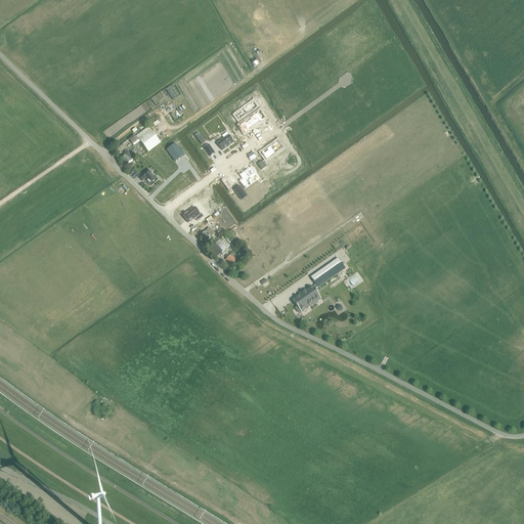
[(254,102),(235,116),(238,121),(257,107),(254,102)]
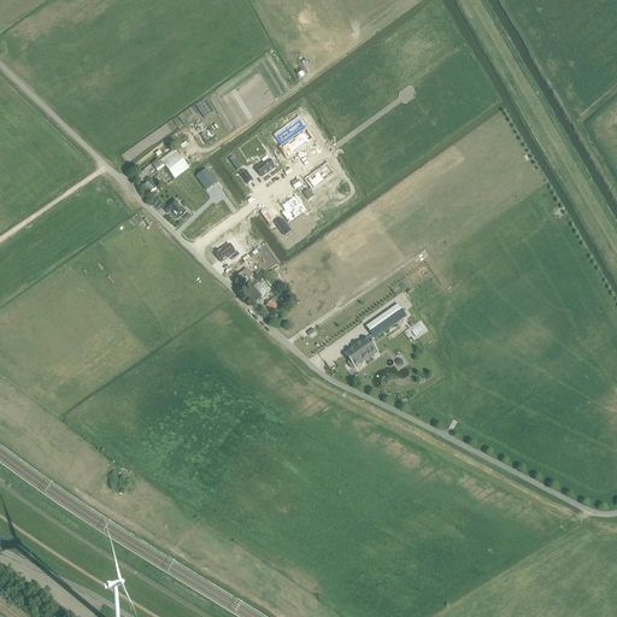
[(206,141),(216,134),(211,128),(201,135),(206,141)]
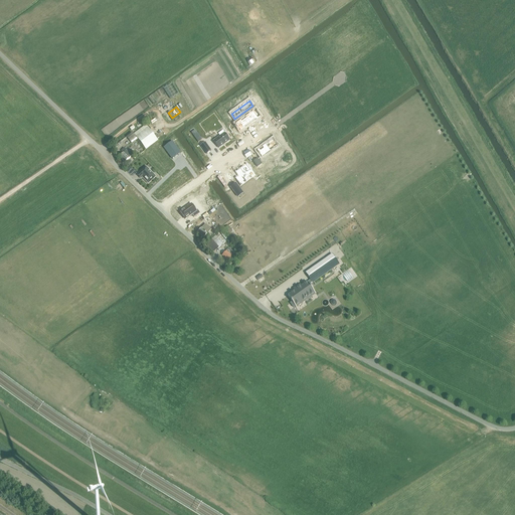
[(255,110),(235,125),(240,131),(261,116),(255,110)]
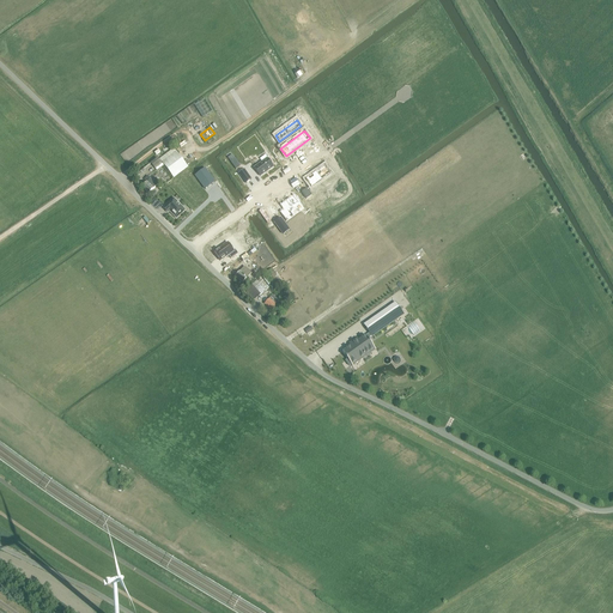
[(159,159),(163,163),(174,178),(188,168),(176,153),(174,149),(159,159)]
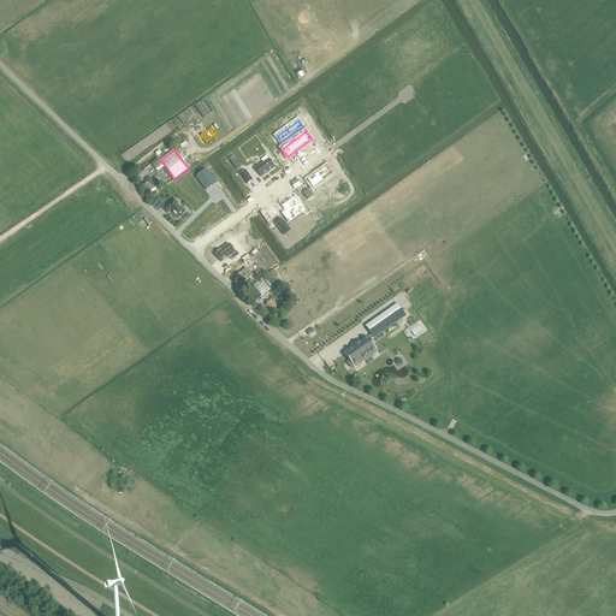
[(234,157),(229,159),(237,171),(242,167),(234,157)]
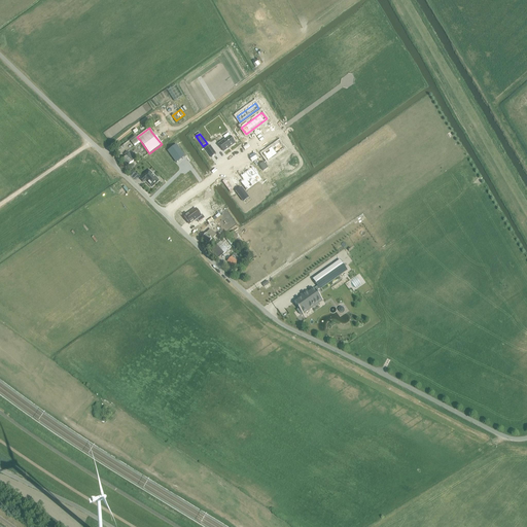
[(130,140),(133,145),(139,141),(136,136),(130,140)]
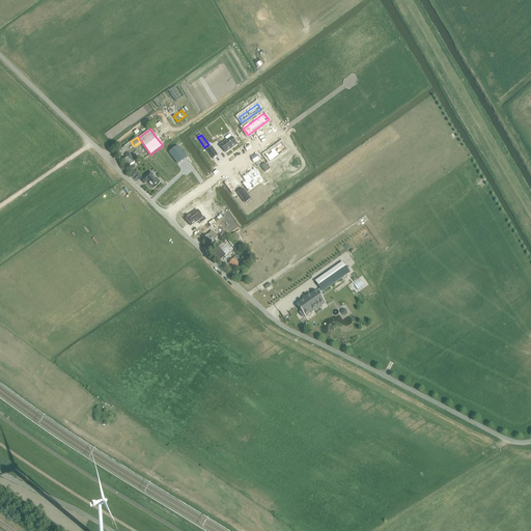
[(231,138),(220,146),(225,154),(236,145),(231,138)]
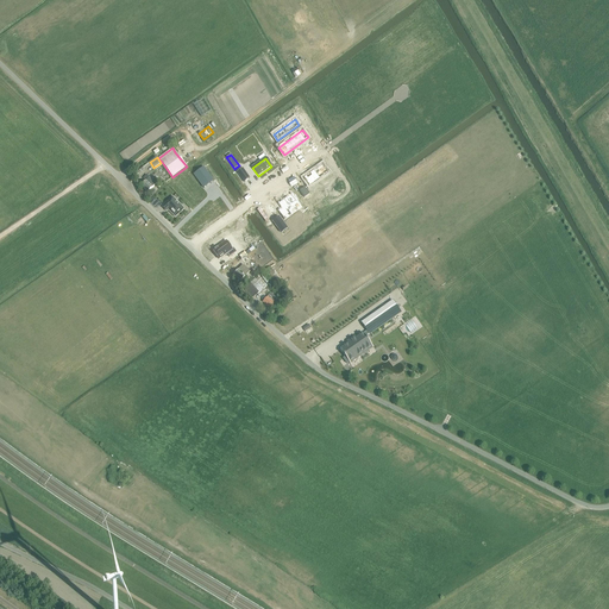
[(322,162),(301,177),(309,188),(331,173),(322,162)]
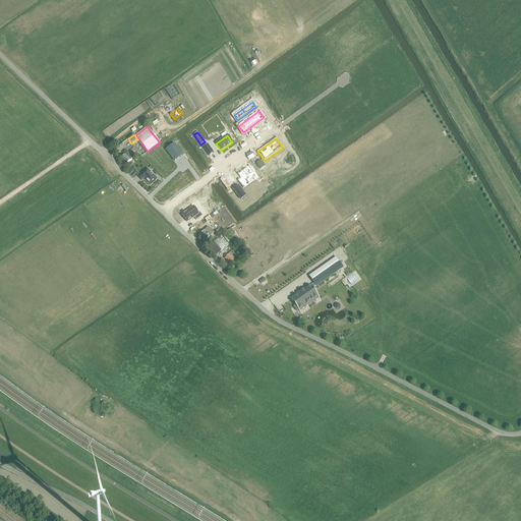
[(174,143),(166,150),(174,162),(182,155),(174,143)]
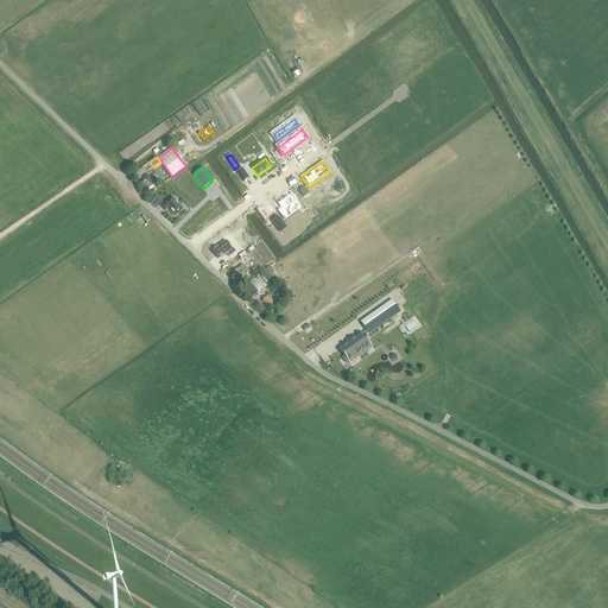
[(242,169),(236,172),(244,182),(249,178),(242,169)]
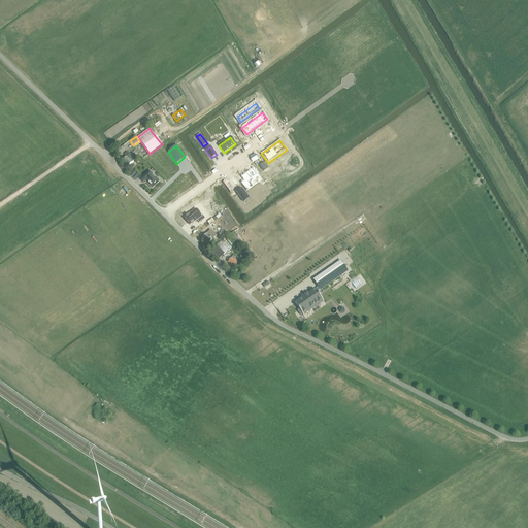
[(135,160),(127,152),(124,156),(126,158),(123,161),(128,167),(135,160)]
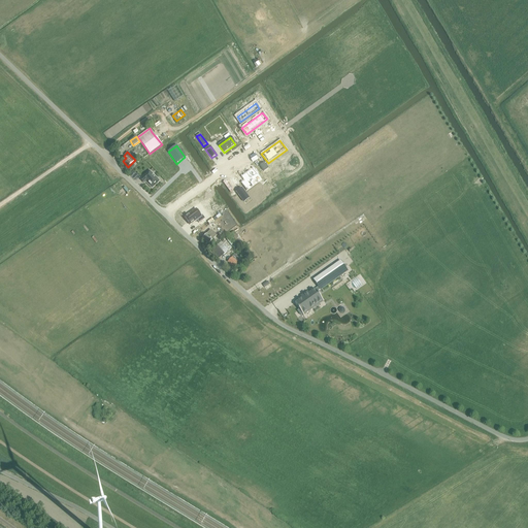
[(264,163),(260,166),(264,172),(268,168),(264,163)]
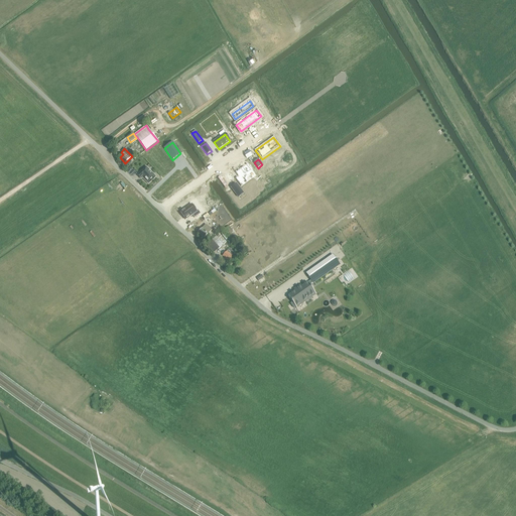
[(238,170),(235,172),(238,176),(236,178),(241,186),(247,182),(244,178),(250,173),(245,166),(248,164),(247,164),(239,170),(238,170)]
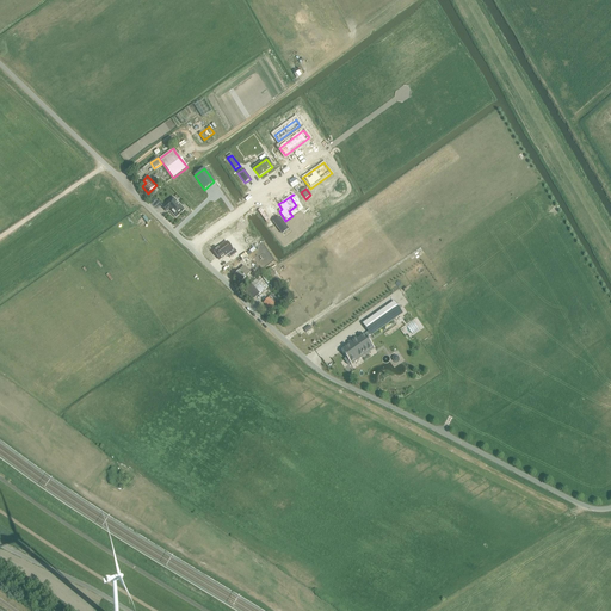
[(184,210),(173,198),(164,208),(162,208),(167,213),(170,211),(176,218),(184,210)]
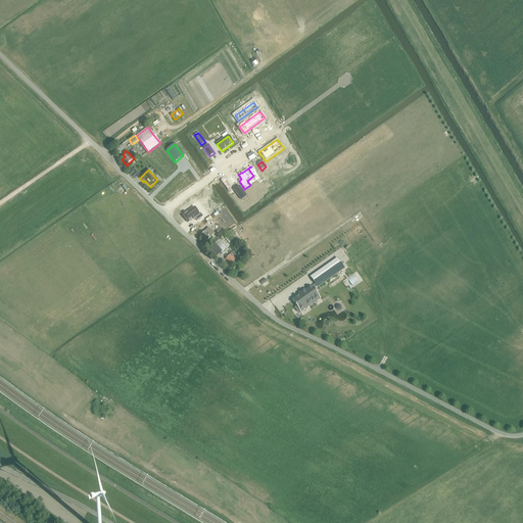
[(239,187),(234,190),(241,200),(247,196),(239,187)]
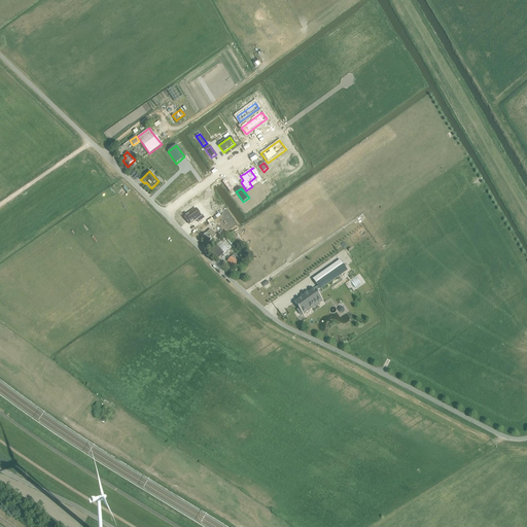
[(196,209),(184,217),(189,224),(197,219),(199,222),(204,218),(202,215),(201,216),(196,209)]
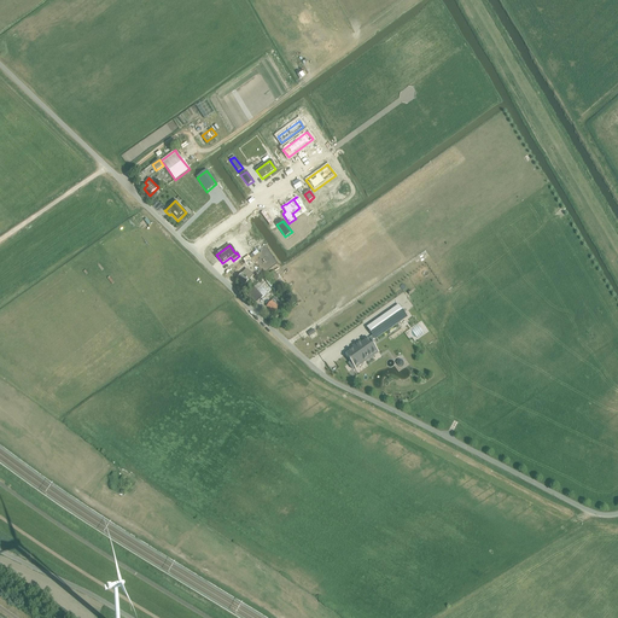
[(249,255),(243,260),(248,268),(255,263),(249,255)]
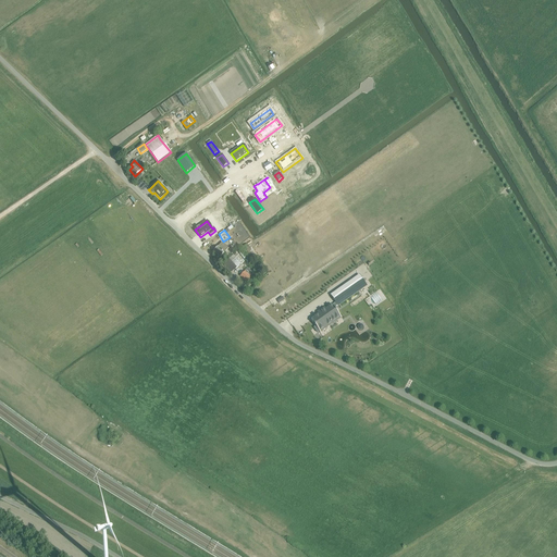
[(222,244),(214,251),(220,258),(229,249),(222,244)]
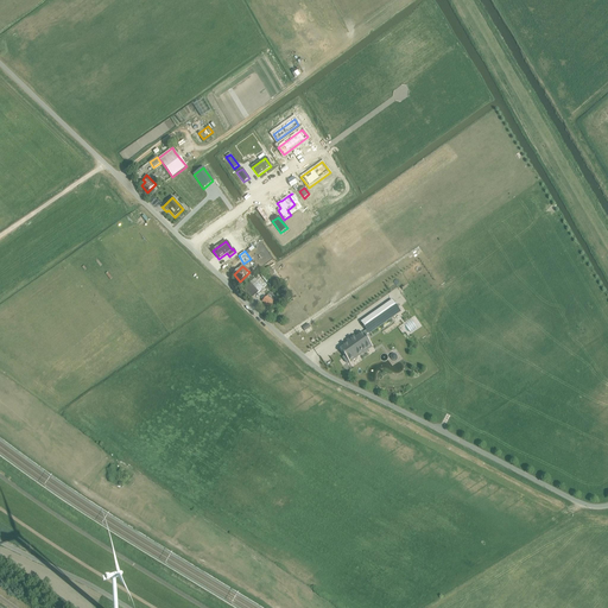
[(270,267),(263,272),(270,282),(274,286),(279,282),(270,267)]
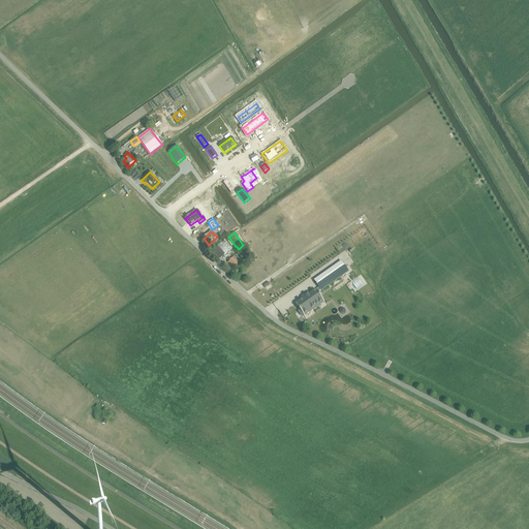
[(228,237),(226,239),(232,247),(235,245),(228,237)]
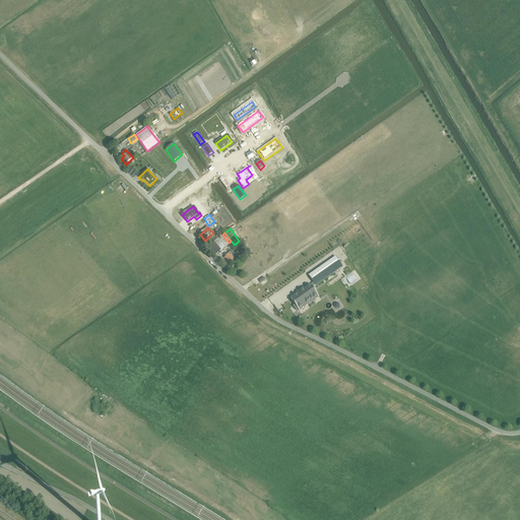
[(219,235),(212,242),(216,247),(223,240),(219,235)]
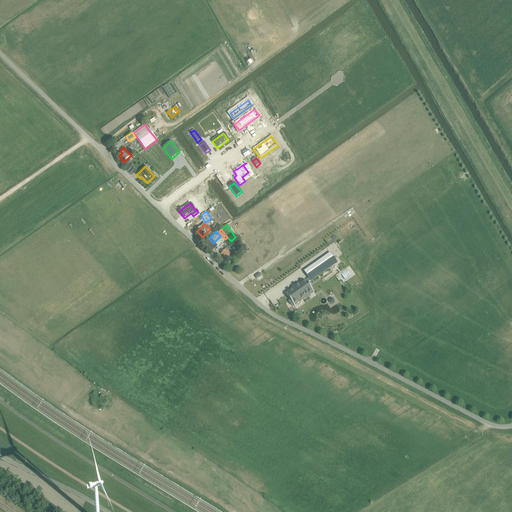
[(220,236),(213,243),(217,247),(224,241),(220,236)]
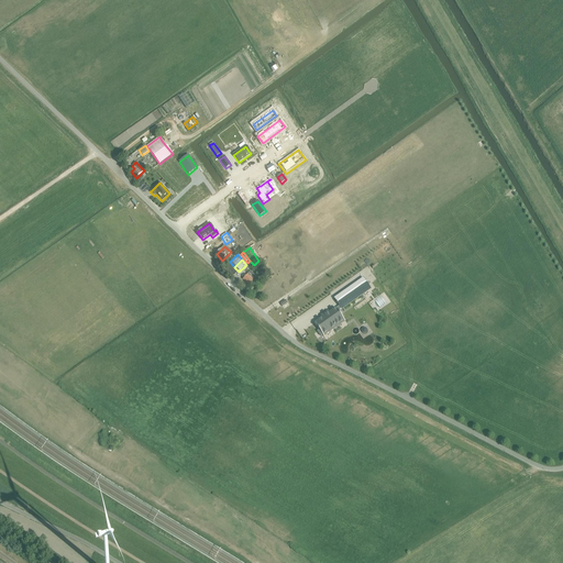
[(251,272),(243,280),(250,287),(257,278),(251,272)]
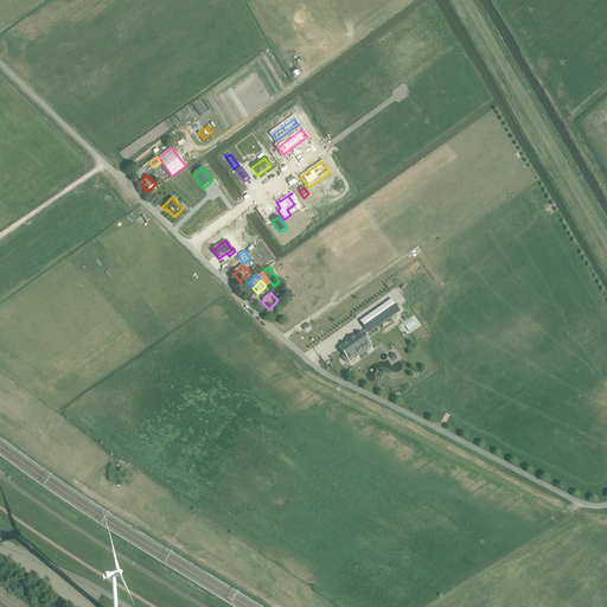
[(391,300),(360,323),(365,330),(362,333),(364,337),(400,312),(391,300)]
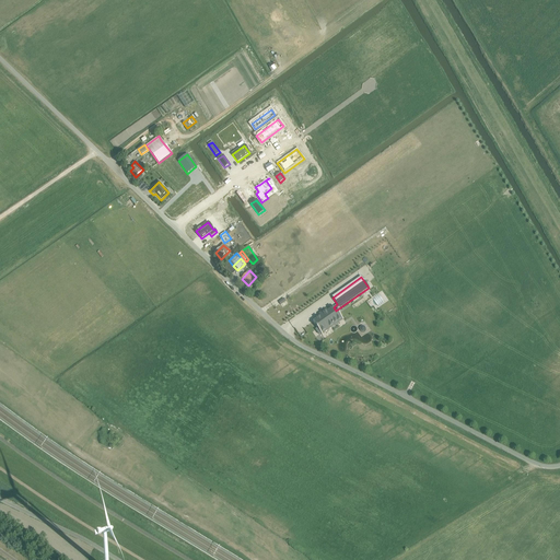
[(321,317),(313,322),(317,329),(316,330),(319,335),(321,334),(322,335),(331,328),(329,327),(340,319),(338,315),(339,314),(336,311),(334,307),(328,312),(326,310),(319,314),(322,316),(321,317)]
